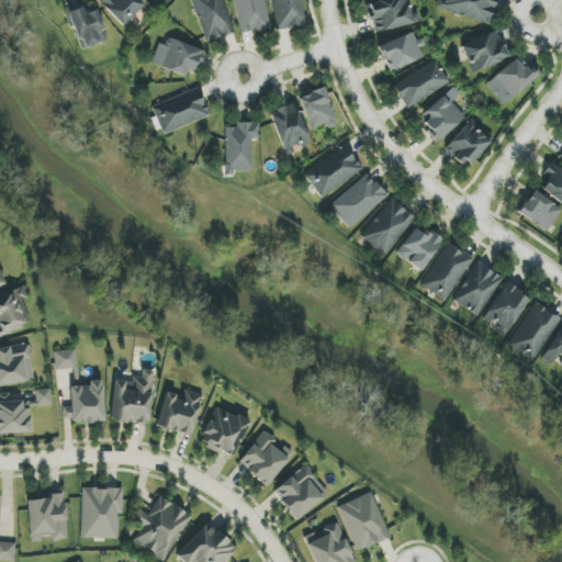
[(97,0),(122,26),(144,6),(138,0),(97,0)]
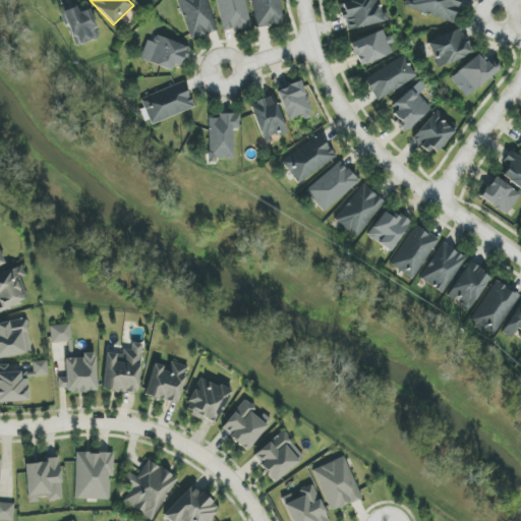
[(176,0),(191,40),(218,31),(206,0),(176,0)]
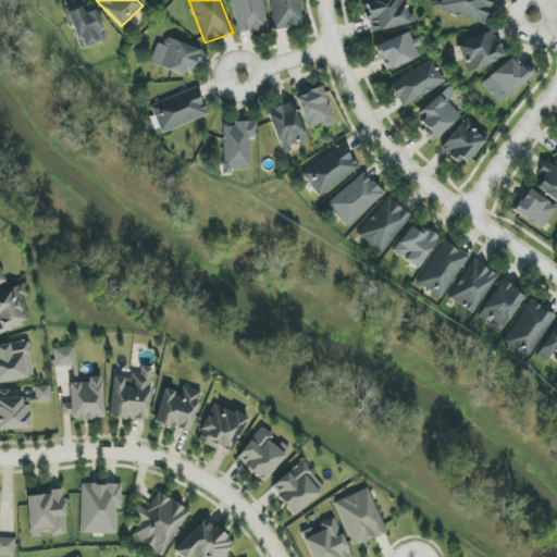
[(231,0),(239,35),(269,28),(261,0),(231,0)]
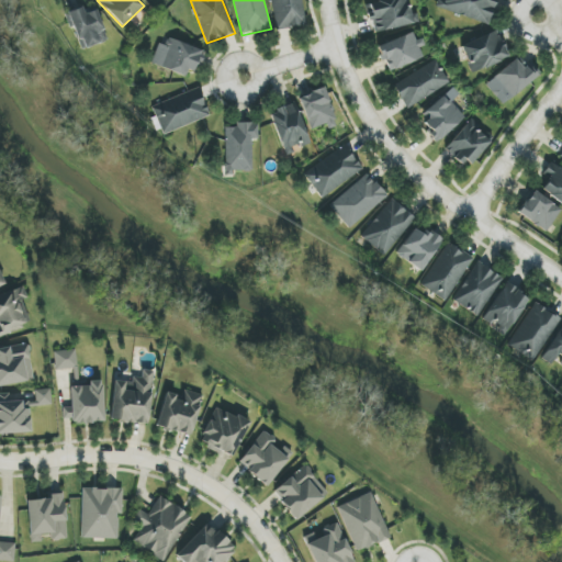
[(271,0),(274,30),(304,26),(302,0),(271,0)]
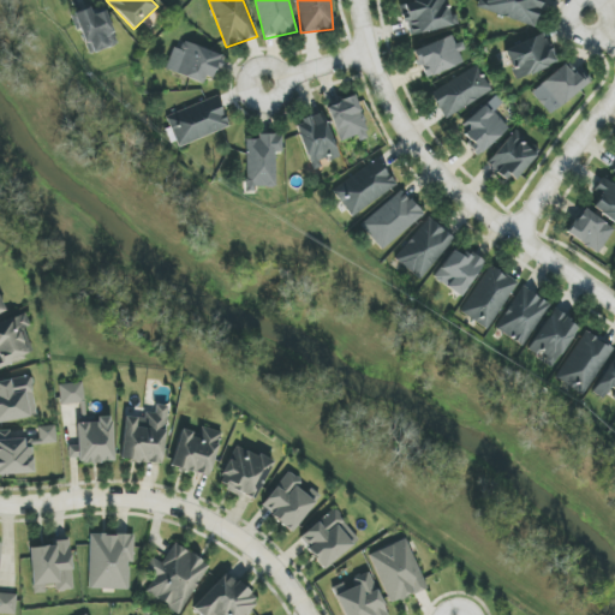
[(408,36),(454,27),(448,0),(419,0),(401,4),(408,36)]
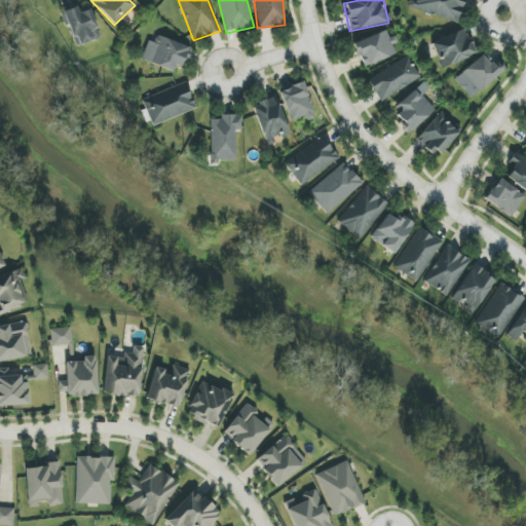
[(464,0),(415,0),(413,8),(457,23),(464,0)]
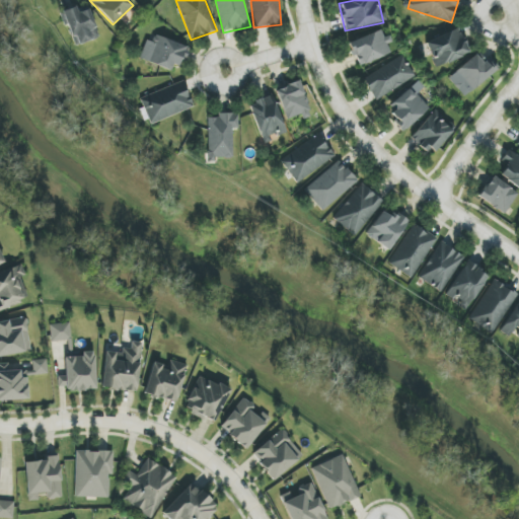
[(62,12),(75,47),(99,36),(86,3),(62,12)]
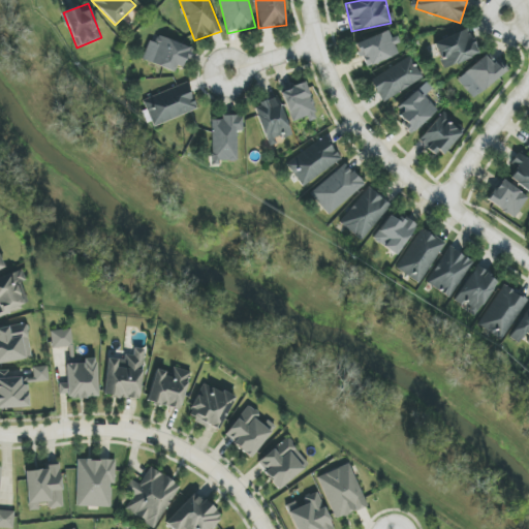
[(444,68),(478,55),(468,29),(434,42),(444,68)]
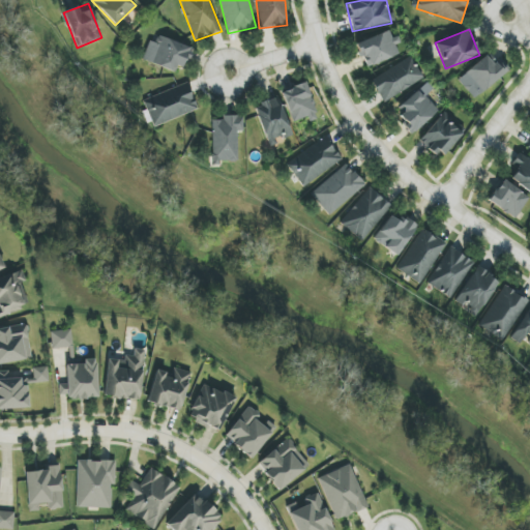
[(400,55),(395,46),(398,45),(391,30),(356,43),(365,68),(400,55)]
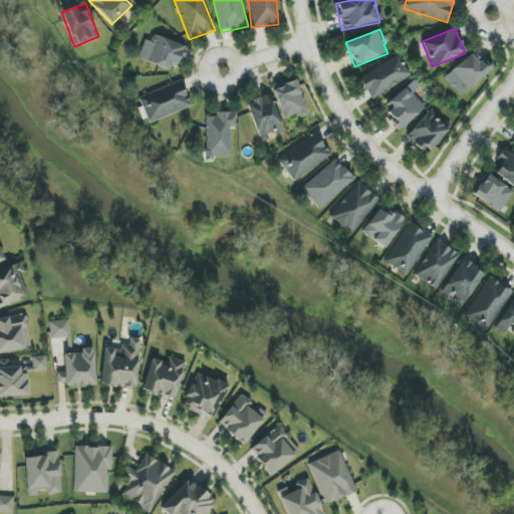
[(140,58),(170,70),(172,64),(179,66),(187,47),(150,32),(140,58)]
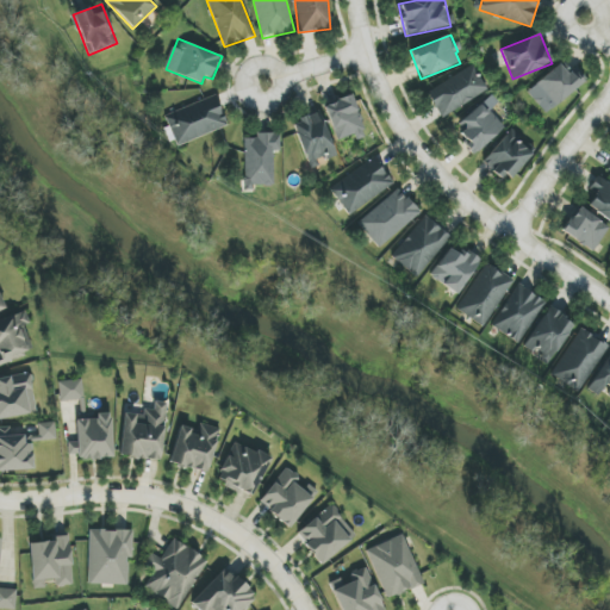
[(487,93),(473,64),(425,88),(441,117),(487,93)]
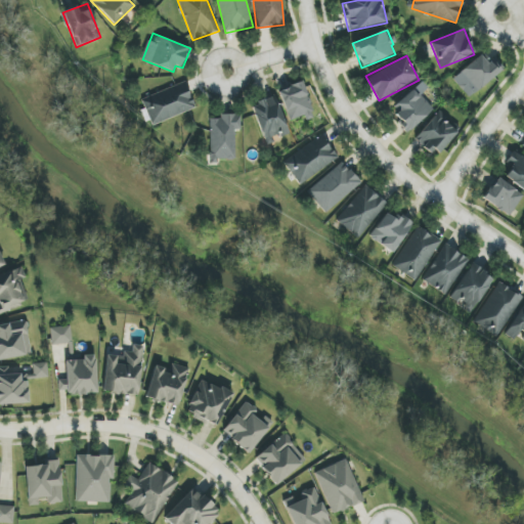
[(504,68),(493,56),(486,62),(480,55),(452,80),(470,98),(504,68)]
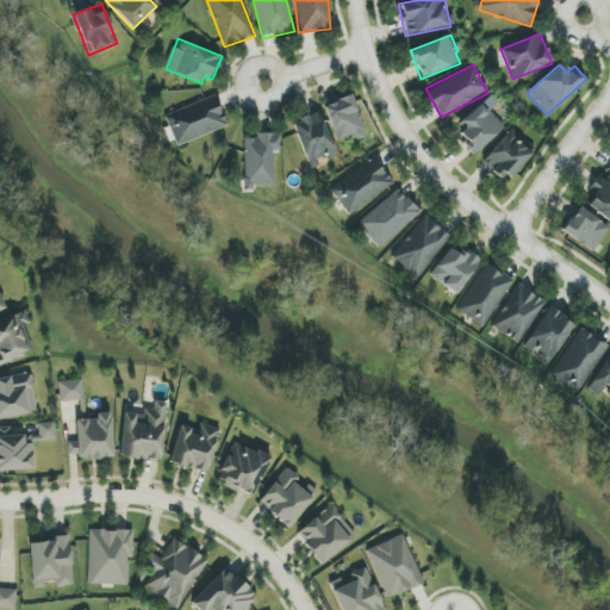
[(365,138),(354,95),(325,104),(335,141),(354,136),(355,141),(365,138)]
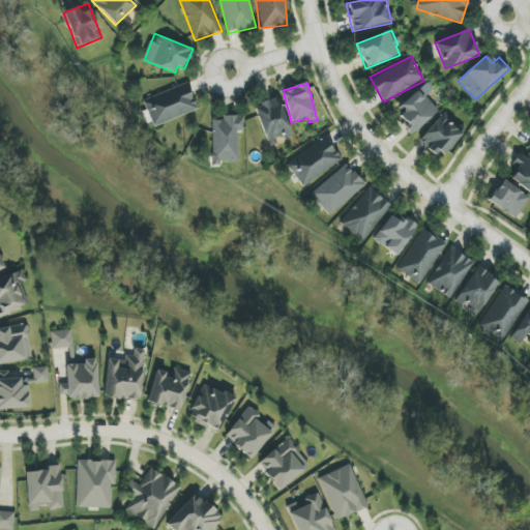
[(143,99),(152,126),(197,112),(188,85),(143,99)]
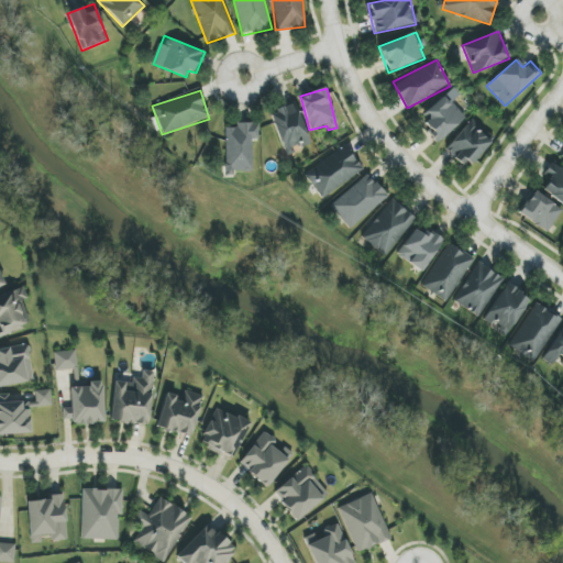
[(420,116),(440,140),(466,118),(446,95),(420,116)]
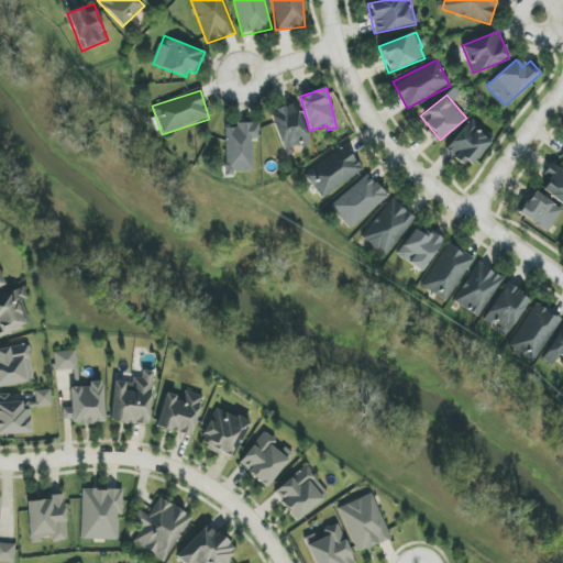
[(295,152),(294,150),(310,143),(296,103),(269,113),(285,155),(295,152)]
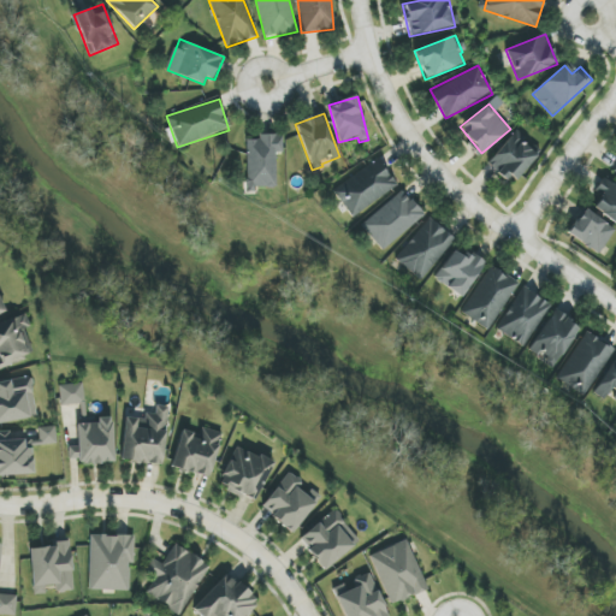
[(525,140),(514,130),(487,163),(513,184),(538,154),(523,141),(525,140)]
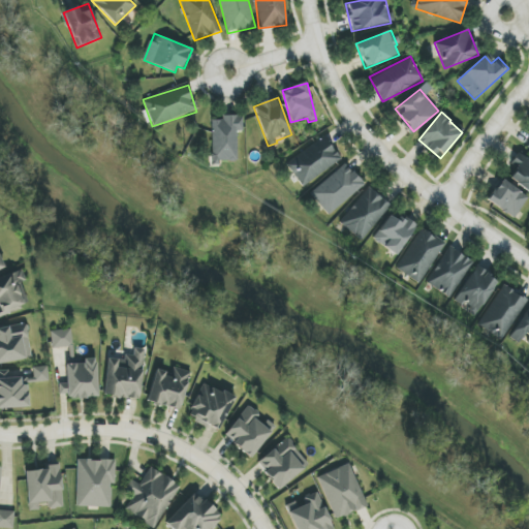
[(211,121),(212,162),(238,162),(237,131),(243,131),(243,116),(221,116),(221,120),(211,121)]
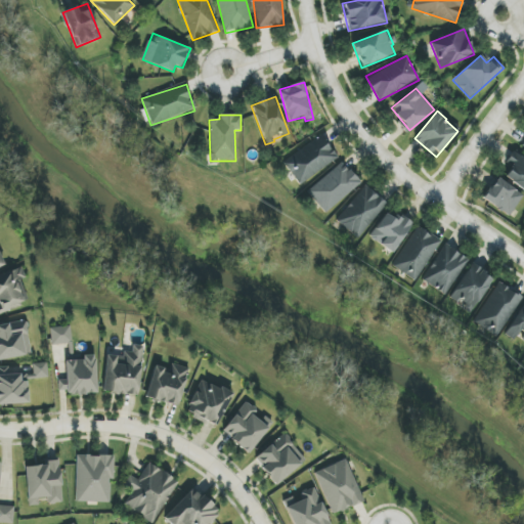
[(338,159),(322,136),(284,162),(299,185),(338,159)]
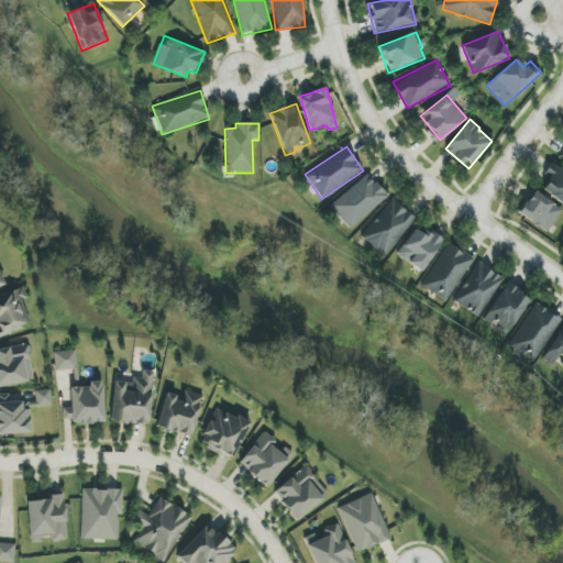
[(562,205),(562,169),(554,163),(537,186),(562,205)]
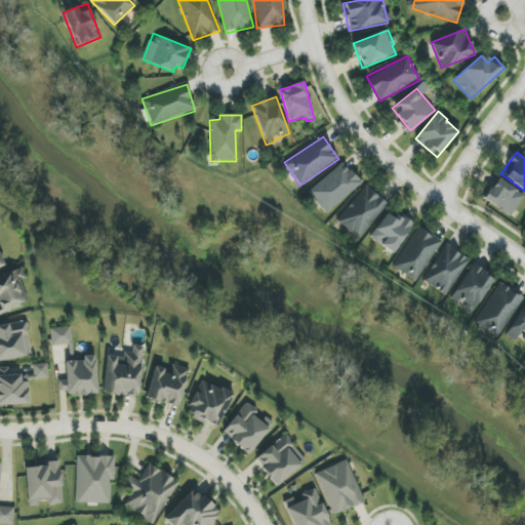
[(326,214),(361,183),(341,162),(308,193),(326,214)]
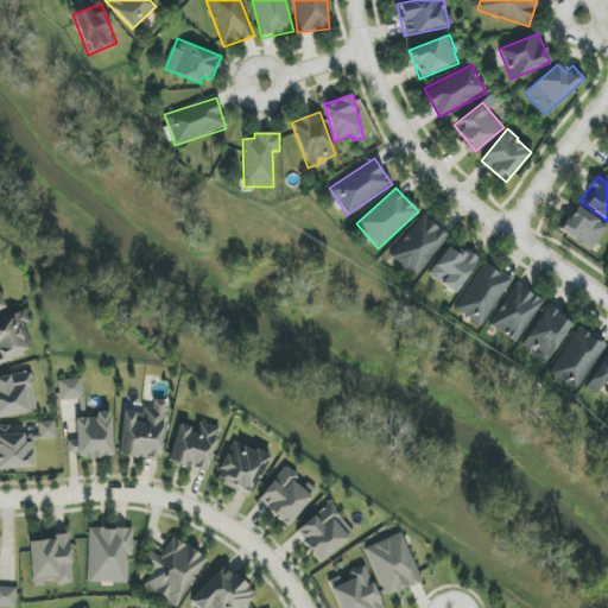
[(594,249),(607,223),(574,208),(561,234),(594,249)]
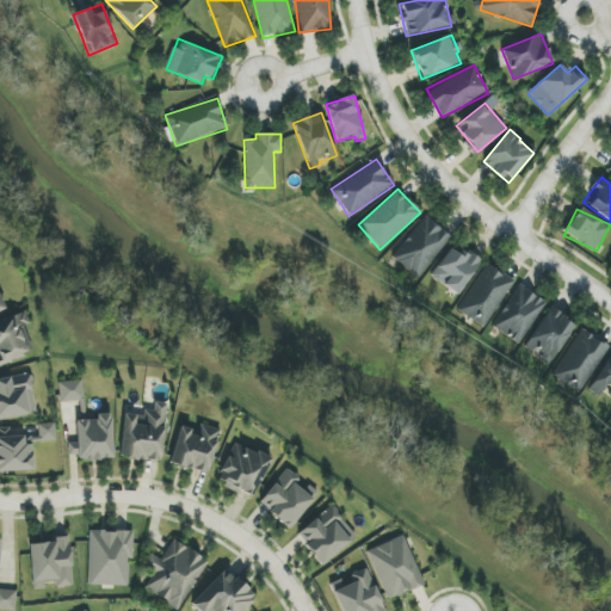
[(412,277),(451,240),(429,216),(389,254),(412,277)]
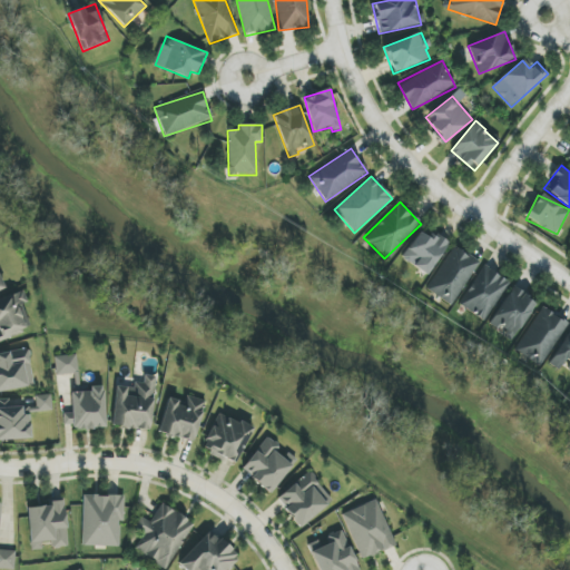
[(428,275),(445,245),(419,229),(401,259),(428,275)]
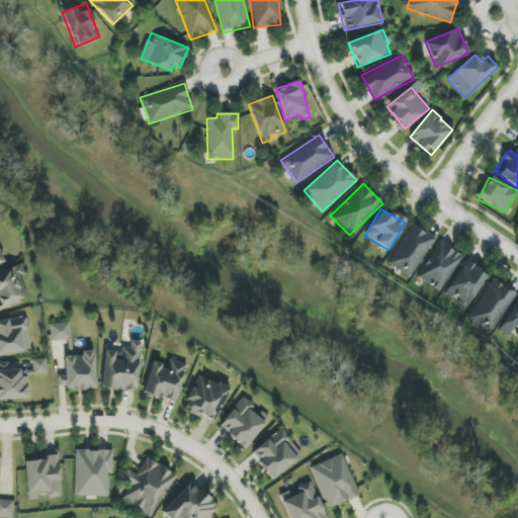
[(435,240),(413,224),(385,262),(409,278),(435,240)]
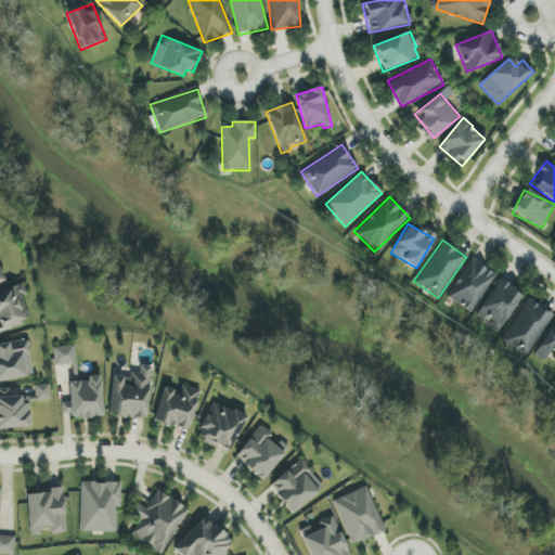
[(477,314),(499,328),(521,294),(499,280),(477,314)]
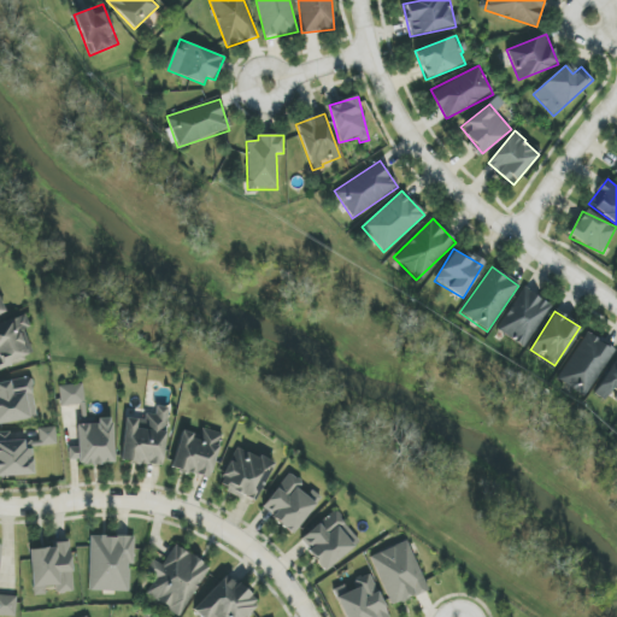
[(0,324),(0,368),(34,357),(24,330),(30,328),(25,315),(0,324)]
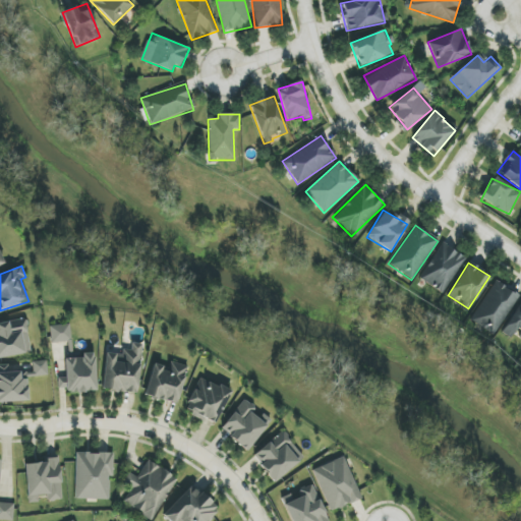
[(0,358),(33,352),(25,319),(0,323),(0,358)]
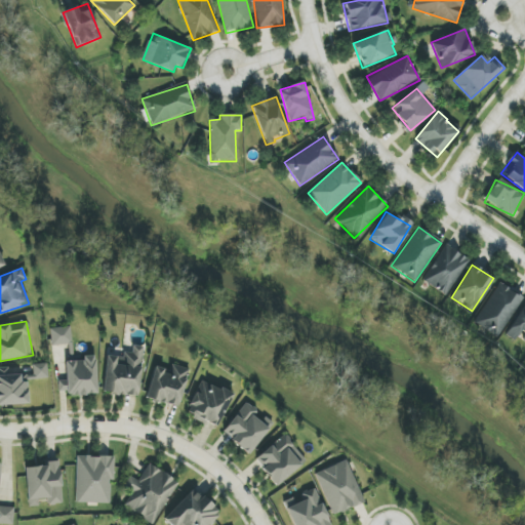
[(50,328),(51,345),(72,345),(71,327),(50,328)]
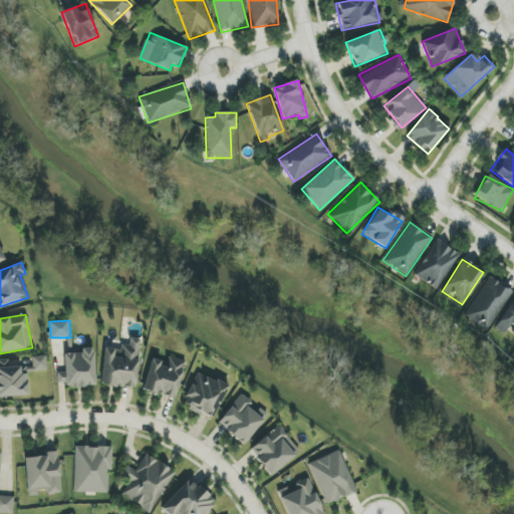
[(137,388),(140,340),(120,339),(120,346),(103,345),(101,386),(137,388)]
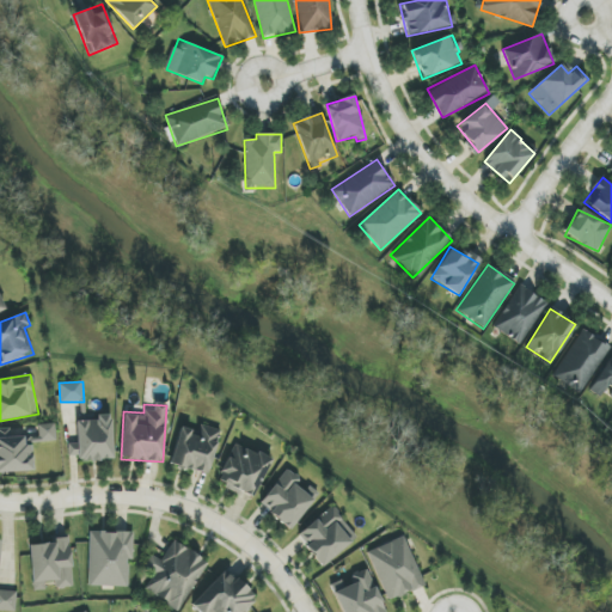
[(77,422),(78,461),(112,460),(111,415),(97,415),(97,421),(77,422)]
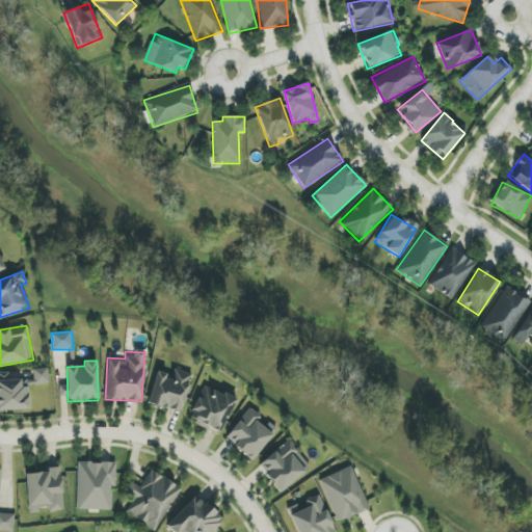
[(49,383),(48,369),(33,369),(34,384),(49,383)]
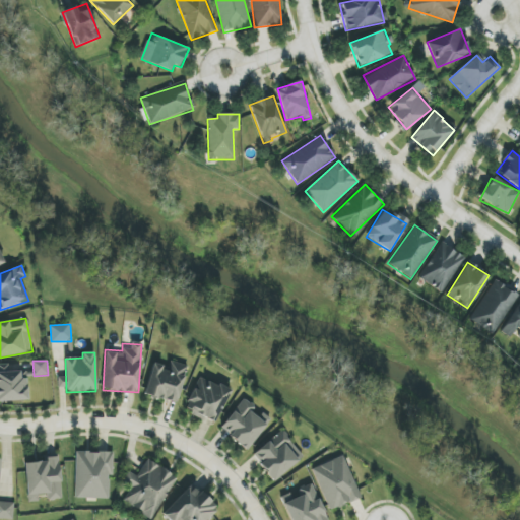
[(188,366),(171,361),(169,368),(153,363),(144,394),(177,404),(188,366)]
